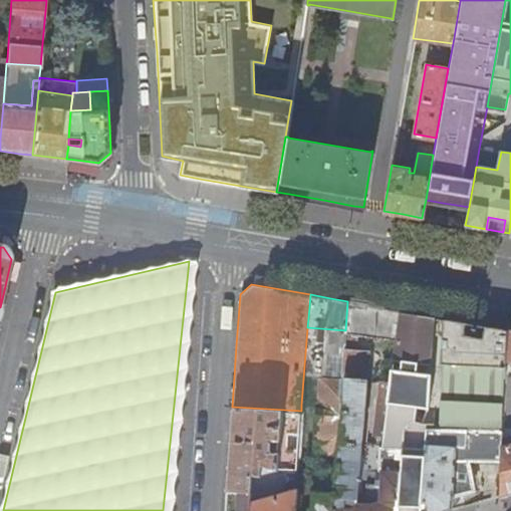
[(345,332),(396,339),(399,311),(373,306),(347,301),(345,330),(345,332)]
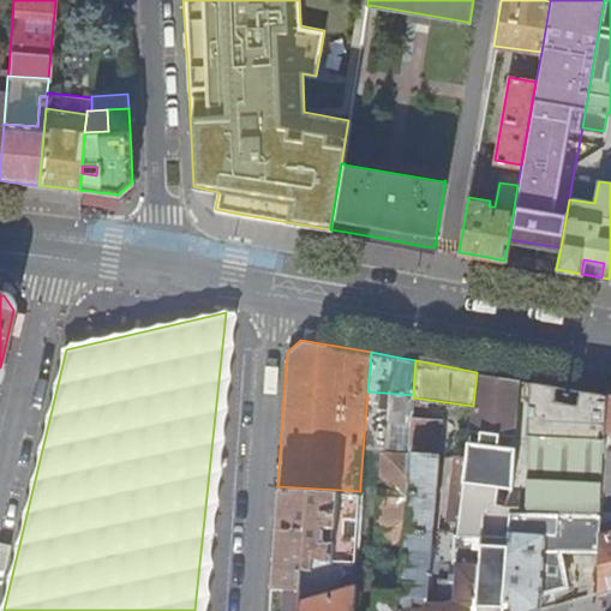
[(477,372),(473,406),(469,429),(514,435),(517,379),(485,373),(477,372)]
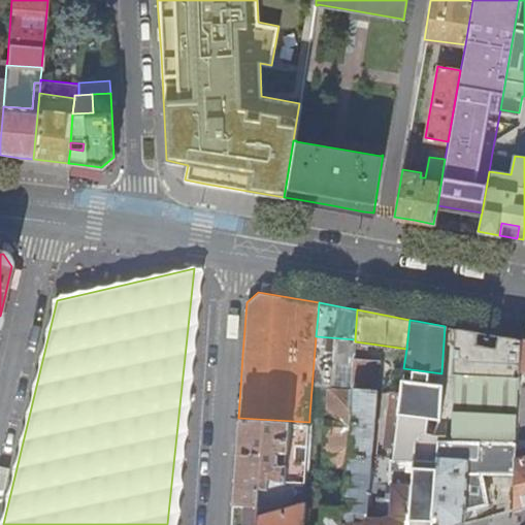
[(448,440),(515,441),(516,422),(517,405),(519,370),(520,339),(490,334),(454,328),(448,440)]
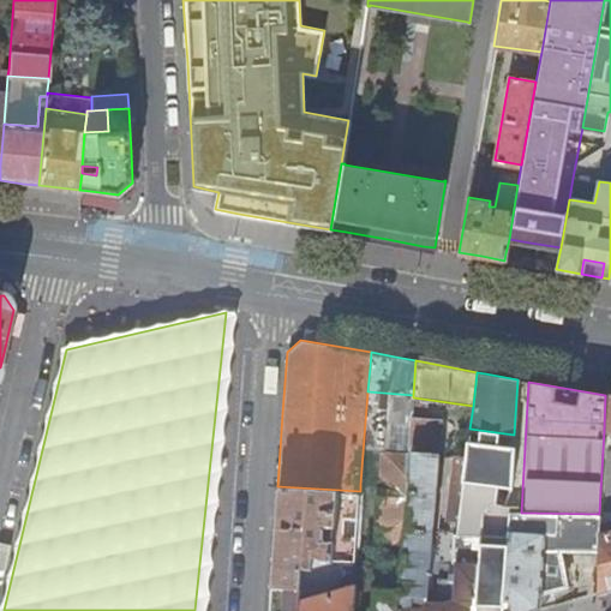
[(391,413),(412,414),(413,397),(413,395),(367,391),(360,484),(381,485),(383,449),(389,449),(389,438),(391,413)]
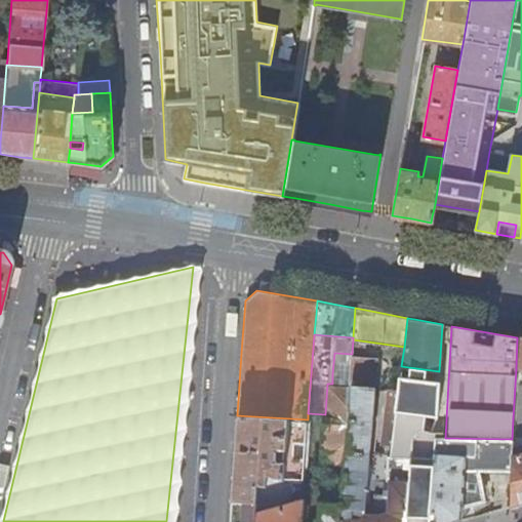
[(334,353),(332,374),(350,375),(352,354),(334,353)]
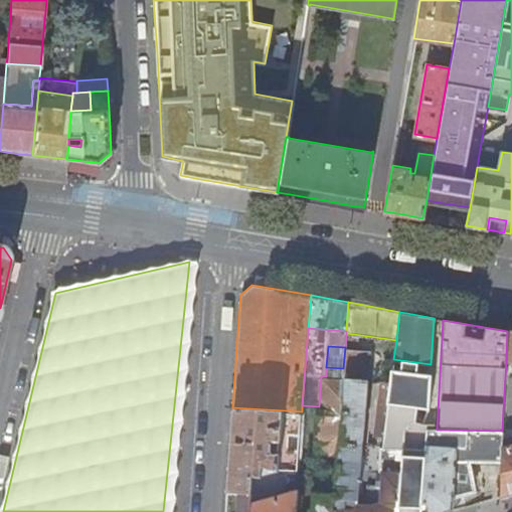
[(354,511),(355,504),(367,350),(345,347),(343,368),(343,377),(337,451),(335,468),(332,511),(354,511)]
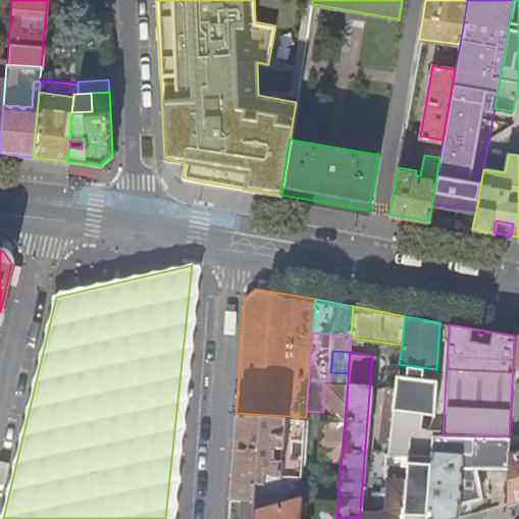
[(330,372),(330,381),(348,382),(348,373),(330,372)]
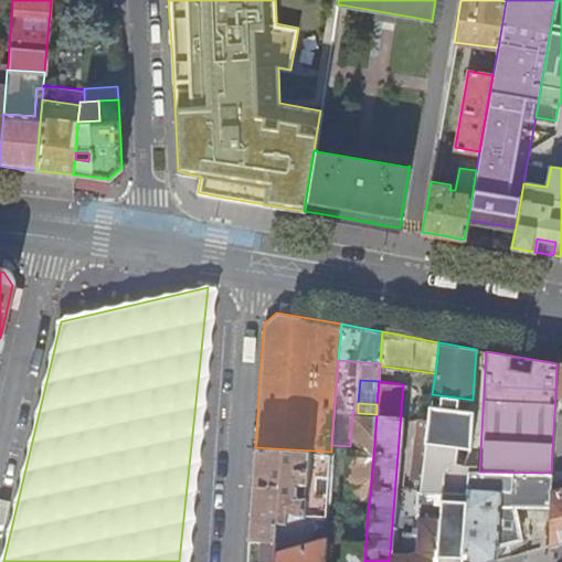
[(472,411),(431,406),(426,442),(420,490),(441,491),(435,561),(462,561),(468,472),(465,472),(464,469),(463,467),(460,465),(458,464),(455,463),(451,464),(448,465),(446,466),(444,467),(443,469),(442,472),(442,474),(436,474),(439,444),(468,447),(472,411)]
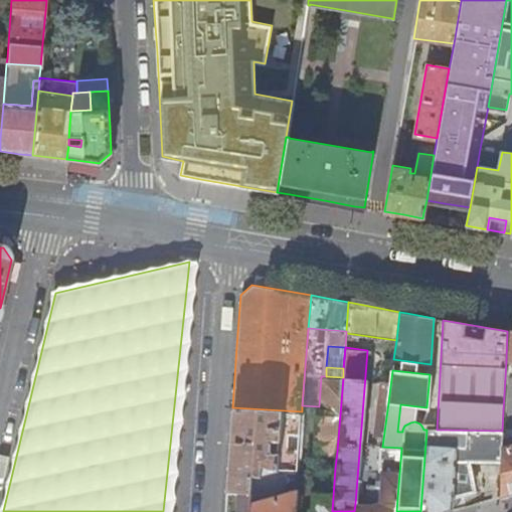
[(321,376),(319,406),(316,450),(337,451),(343,377),(326,376),(321,376)]
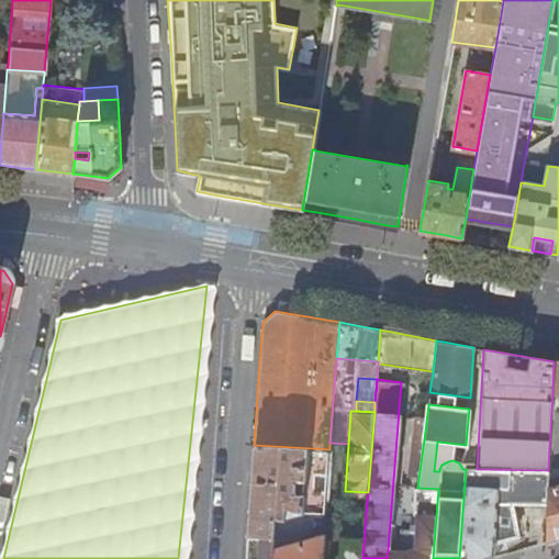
[(558,447),(558,432),(550,432),(549,449),(558,447)]
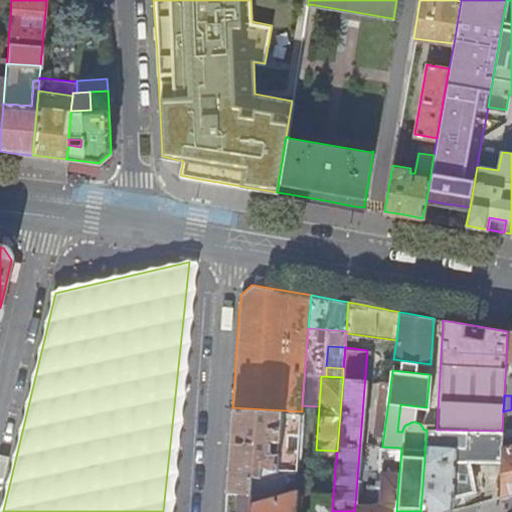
[(364,503),(363,511),(396,511),(401,448),(382,447),(388,402),(377,400),(373,435),(375,435),(375,442),(367,441),(362,492),(365,492),(364,503)]
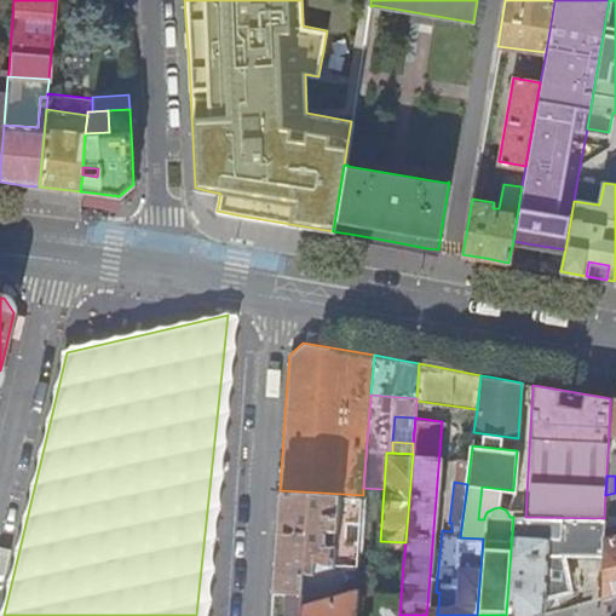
[(369,594),(356,594),(356,603),(362,604),(361,614),(369,614),(368,615),(373,615),(375,591),(378,574),(379,574),(379,568),(385,568),(385,562),(403,563),(406,542),(380,541),(384,489),(363,488),(363,495),(358,566),(372,568),(369,594)]
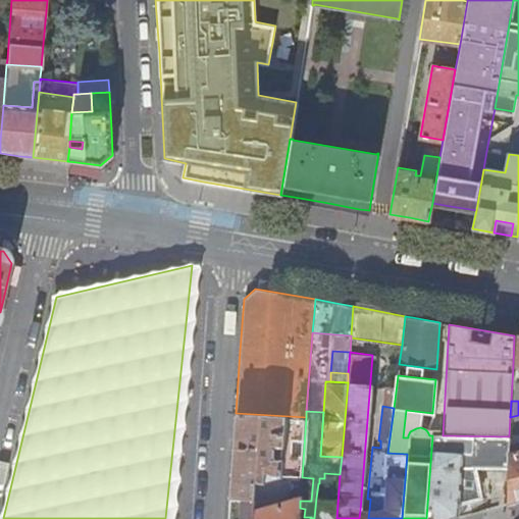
[(302,478),(302,477),(306,417),(236,413),(232,457),(230,497),(254,499),(255,483),(264,483),(265,472),(281,476),(282,476),(290,477),(302,478)]
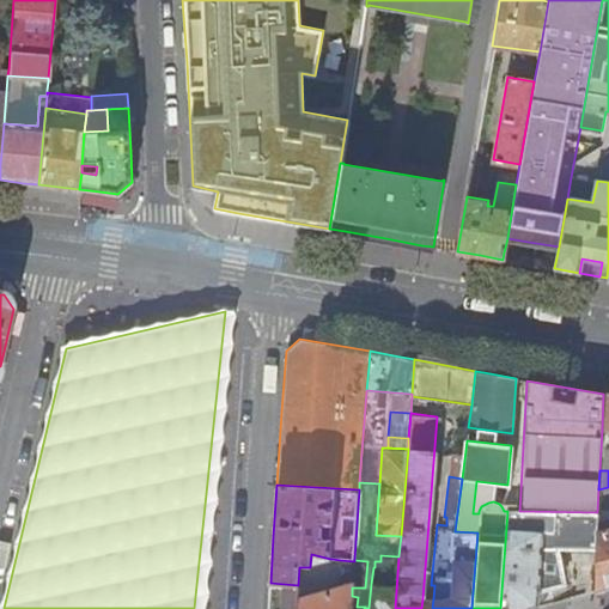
[(540,547),(596,548),(597,523),(597,512),(519,511),(507,511),(500,608),(515,608),(536,603),(540,547)]
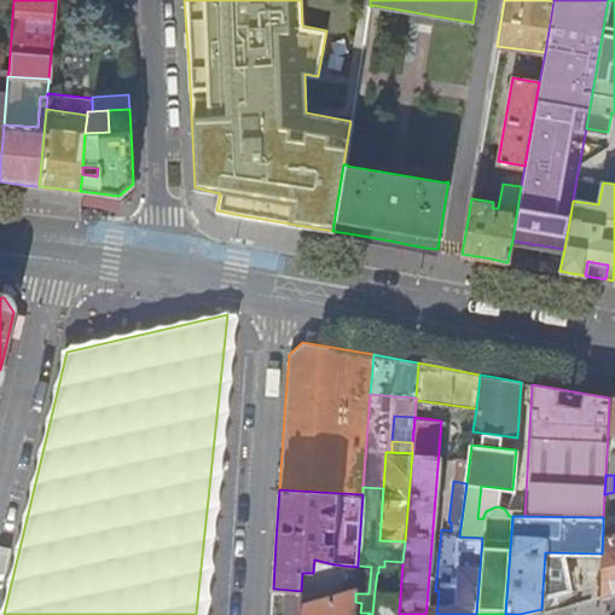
[(611,528),(603,528),(602,553),(599,595),(614,590),(614,532),(611,533),(611,528)]
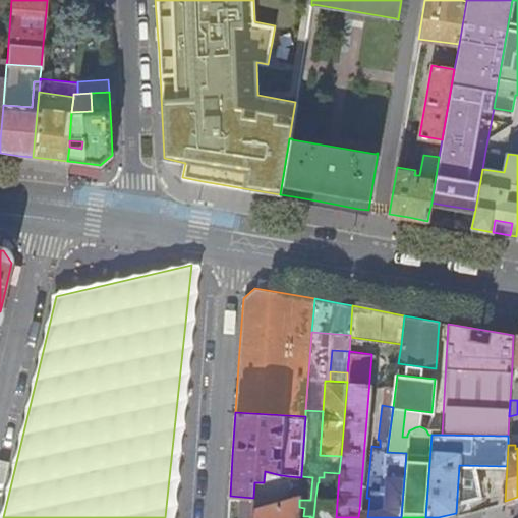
[(252,508),(288,498),(289,482),(289,476),(282,475),(281,475),(265,471),(264,482),(254,482),(253,498),(252,508)]
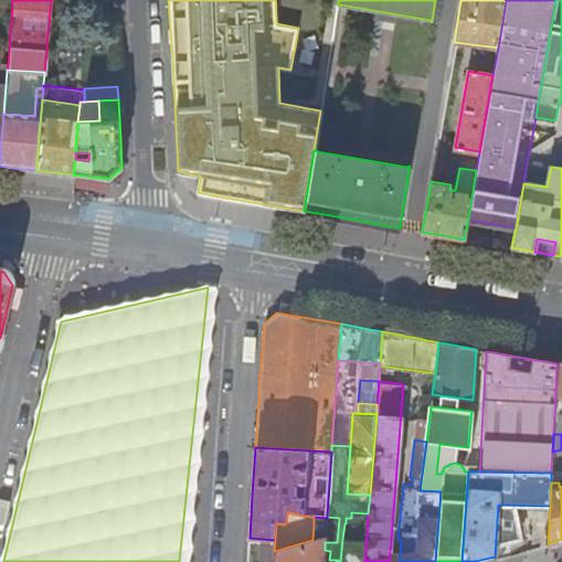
[(350,540),(342,539),(340,561),(336,561),(337,560),(329,560),(330,551),(325,550),(322,561),(364,561),(368,513),(351,512),(351,518),(350,540)]
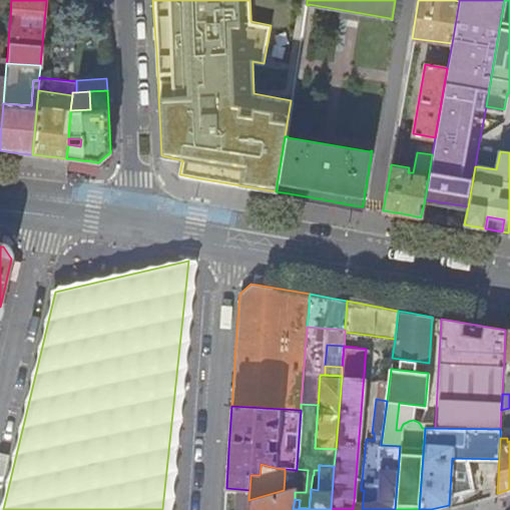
[(308,470),(297,469),(297,470),(296,476),(295,487),(295,492),(306,492),(308,470)]
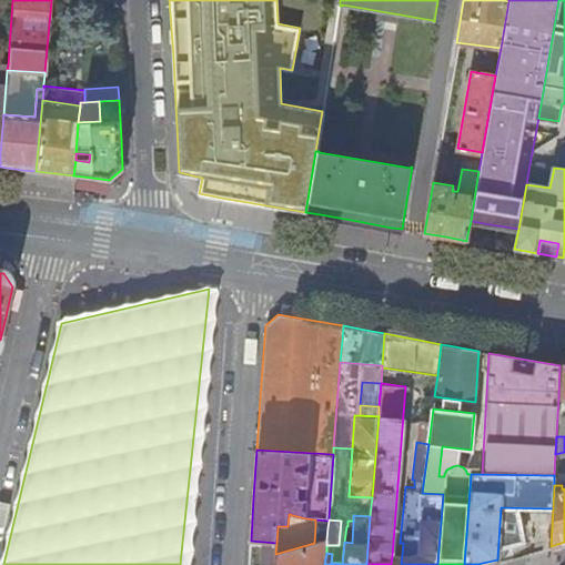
[(315,526),(314,543),(326,540),(328,527),(315,526)]
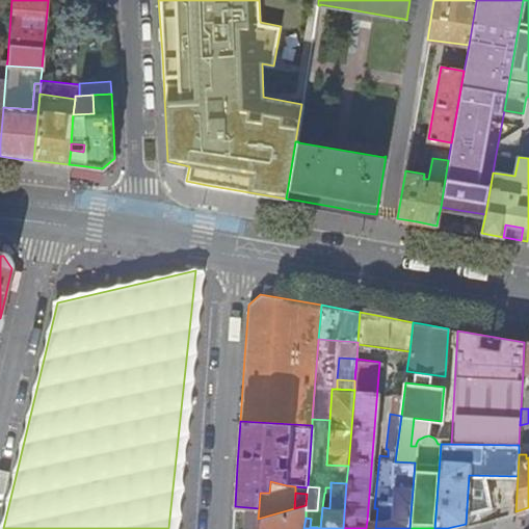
[(294,508),(258,519),(257,528),(303,528),(306,518),(306,510),(306,505),(294,508)]
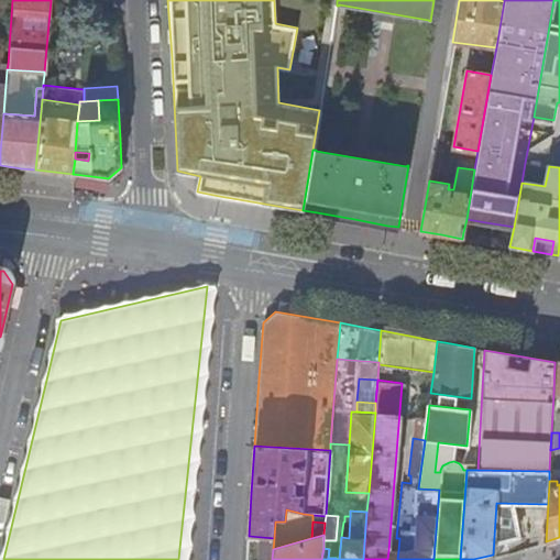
[(272,559),(273,549),(274,538),(249,536),(246,559),(272,559)]
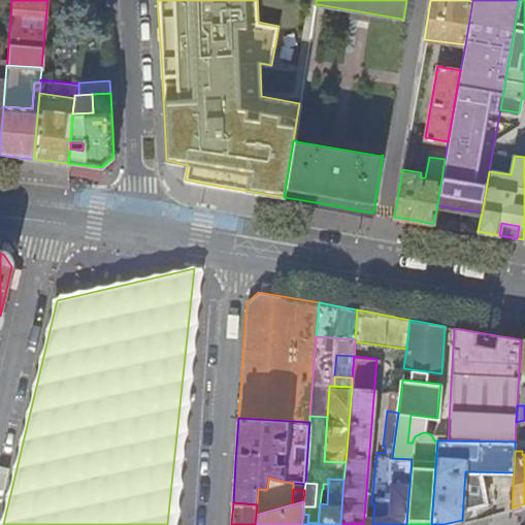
[(363,524),(372,524),(373,516),(364,517),(363,524)]
